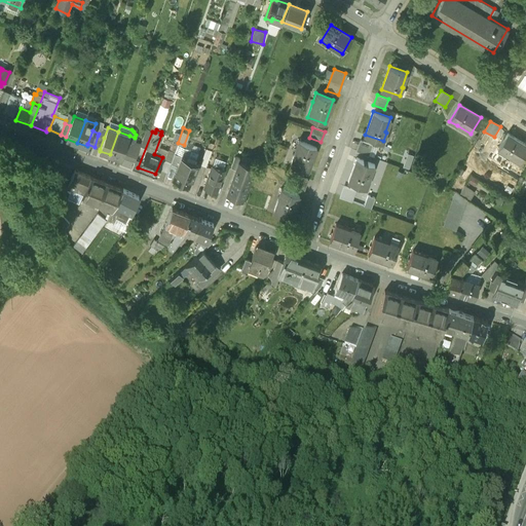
[(118,132),(110,154),(121,158),(121,157),(129,136),(118,132)]
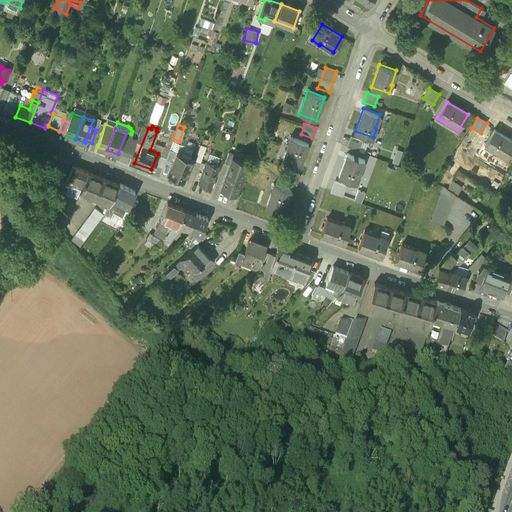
[(511,140),(495,130),(485,147),(493,151),(506,159),(511,148),(511,140)]
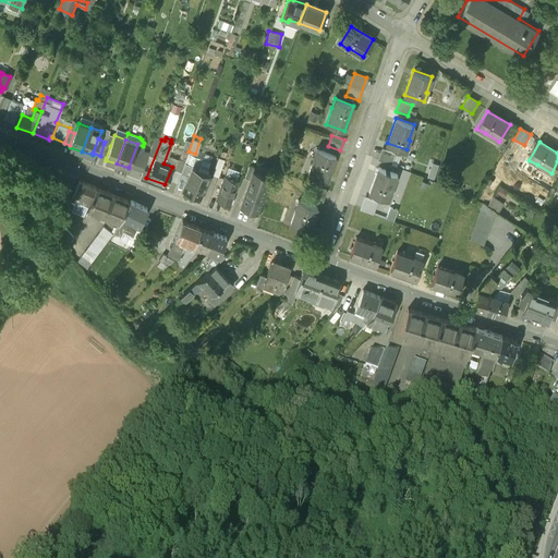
[(104,144),(100,156),(106,158),(110,146),(104,144)]
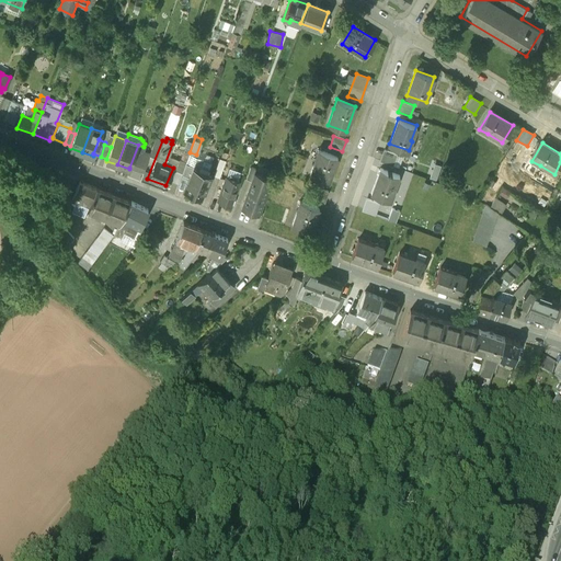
[(144,147),(138,145),(129,168),(142,172),(149,155),(142,151),(144,147)]
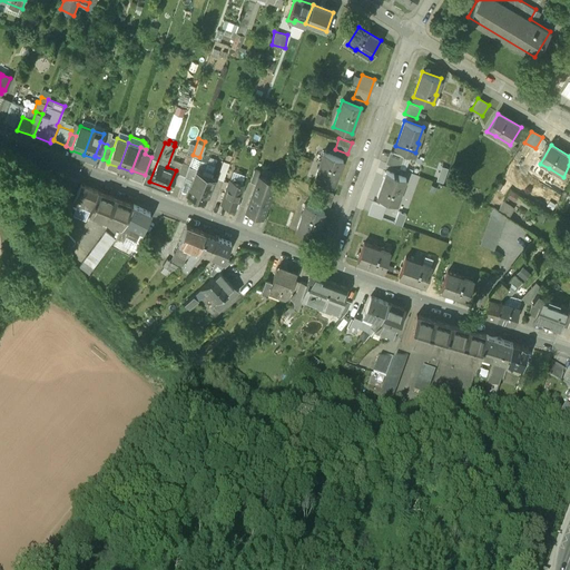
[(391,151),(386,163),(399,167),(403,156),(391,151)]
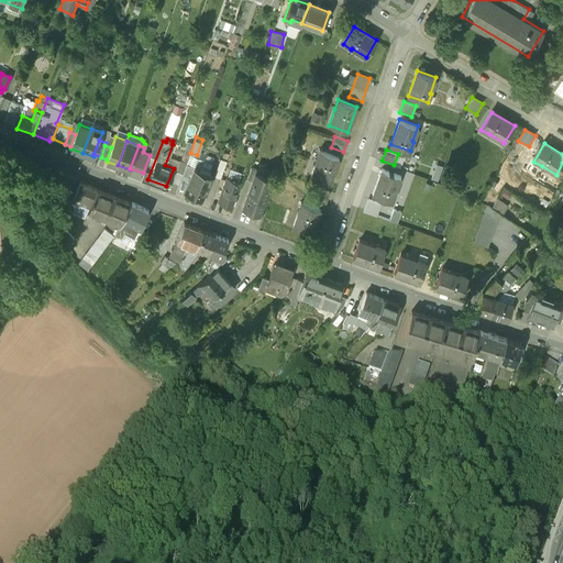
[(311,175),(330,183),(339,157),(319,151),(316,159),(317,159),(311,175)]
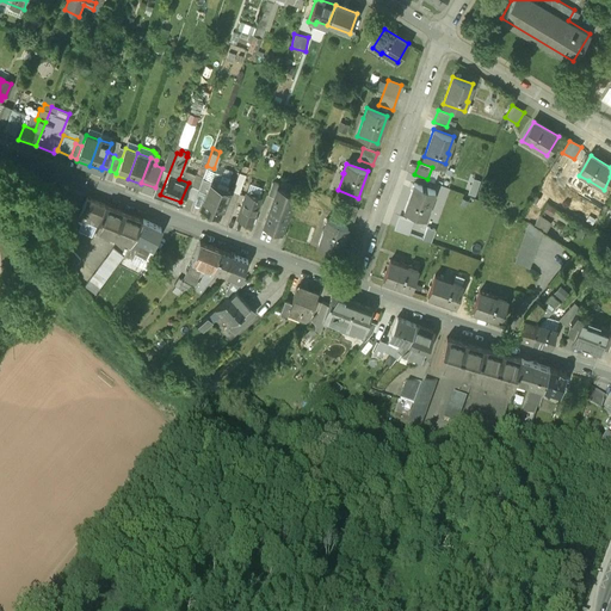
[(195,173),(190,185),(198,189),(202,176),(195,173)]
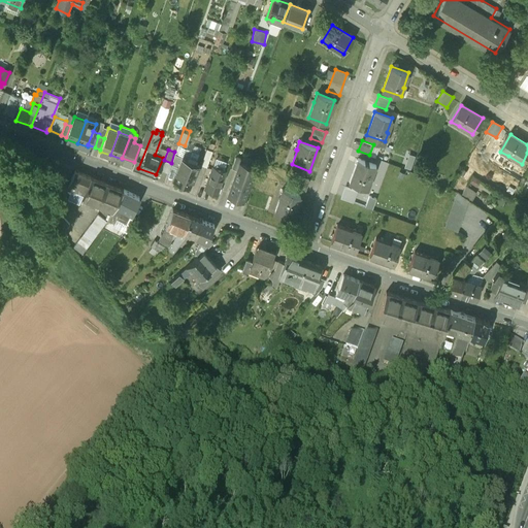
[(175,150),(174,152),(171,163),(178,165),(180,161),(184,153),(175,150)]
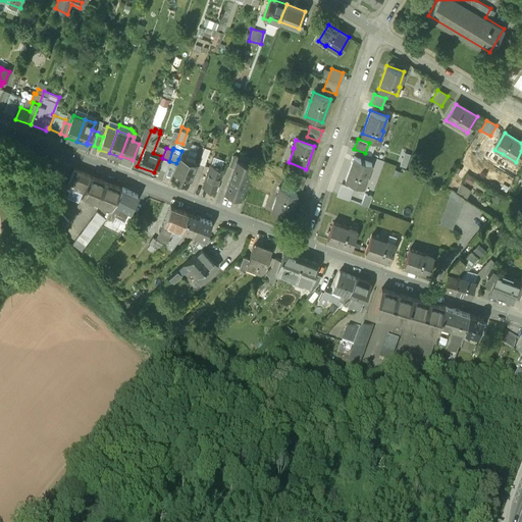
[(237,160),(238,160),(239,157),(232,154),(228,165),(235,167),(237,160)]
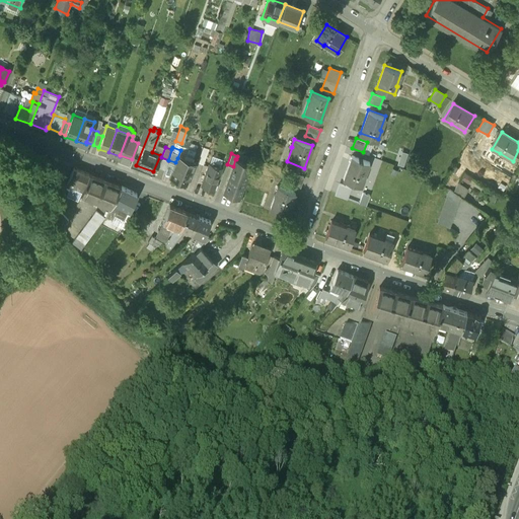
[(352,154),(344,177),(362,184),(365,175),(364,175),(369,160),(352,154)]
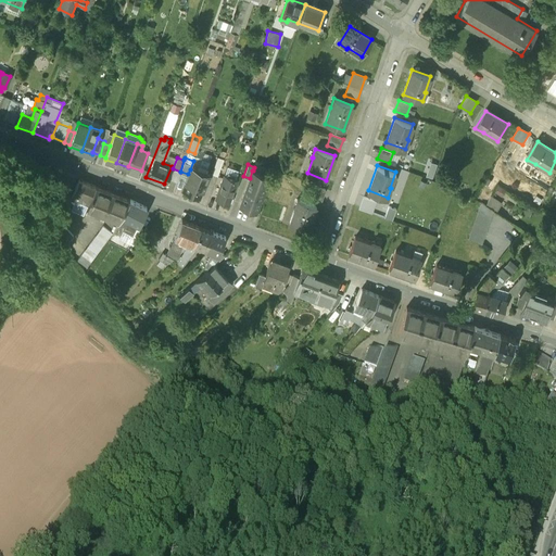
[(206,176),(190,169),(188,174),(186,182),(189,184),(186,192),(199,198),(206,176)]
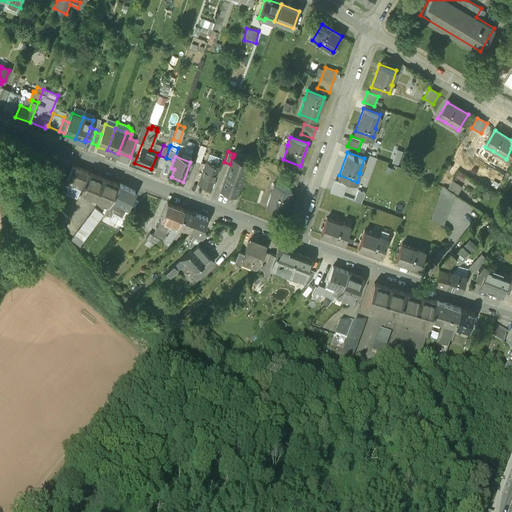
[(230,164),(221,187),(235,192),(246,162),(233,157),(232,157),(230,164)]
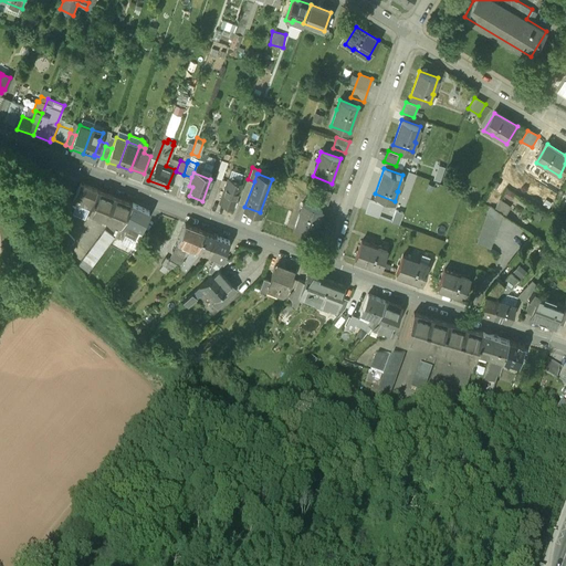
[(228,177),(219,201),(232,207),(241,181),(228,177)]
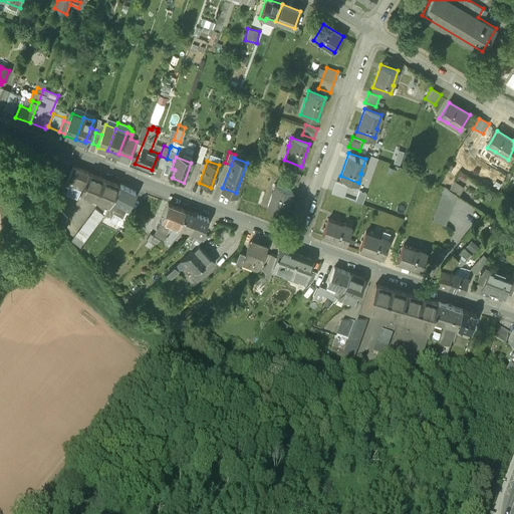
[(88,172),(73,166),(66,183),(69,184),(68,188),(79,193),(80,192),(88,172)]
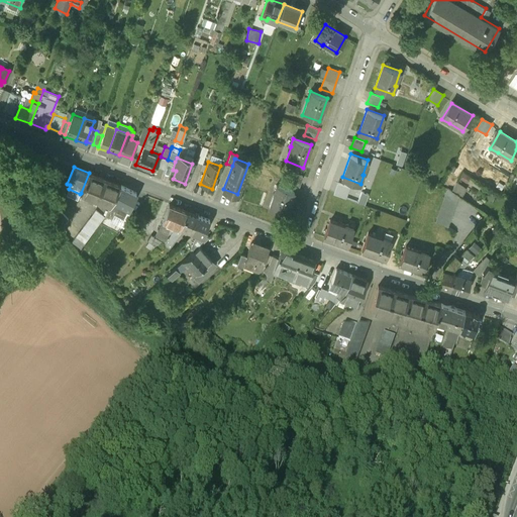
[(291,172),(287,183),(298,187),(302,176),(291,172)]
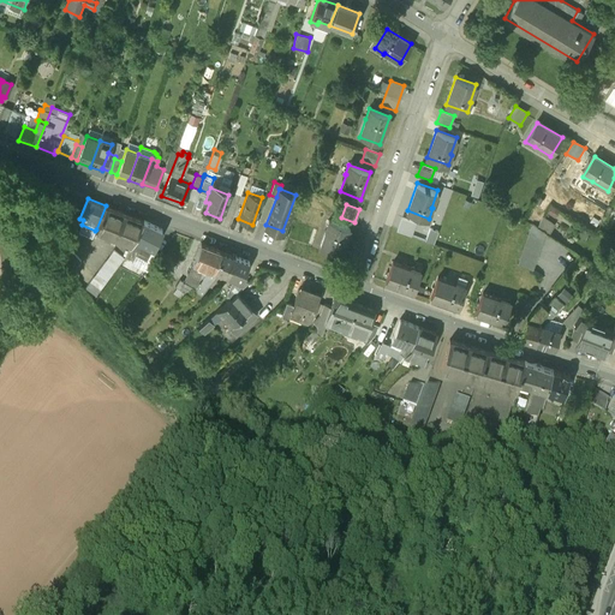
[(143,221),(106,206),(96,230),(131,244),(135,238),(143,221)]
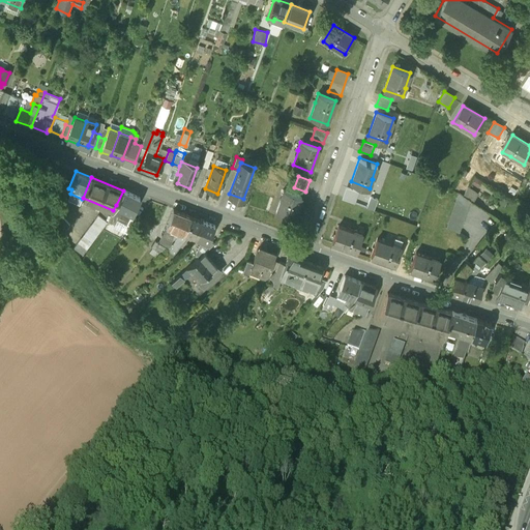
[(357,192),(347,187),(343,198),(354,202),(357,192)]
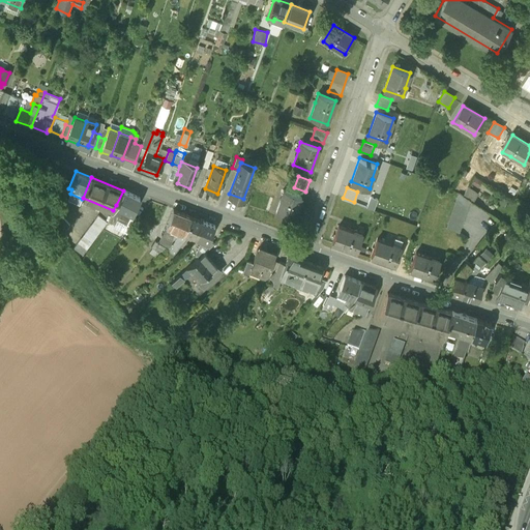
[(139,198),(123,190),(116,205),(131,213),(139,198)]
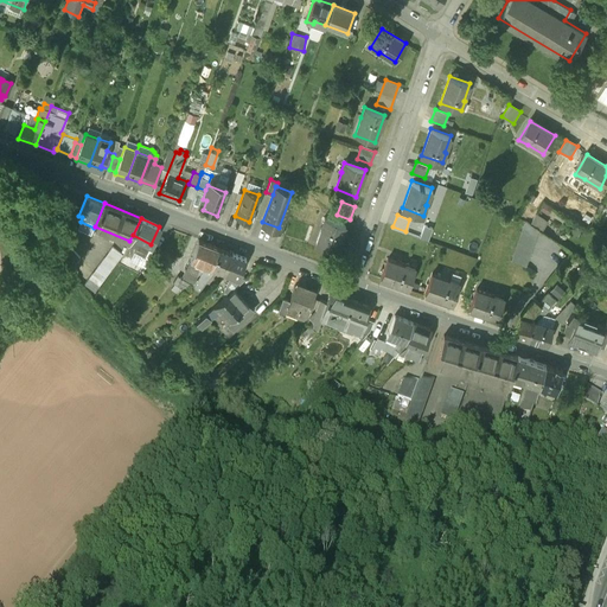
[(345,225),(324,218),(320,228),(321,229),(315,246),(336,253),(345,225)]
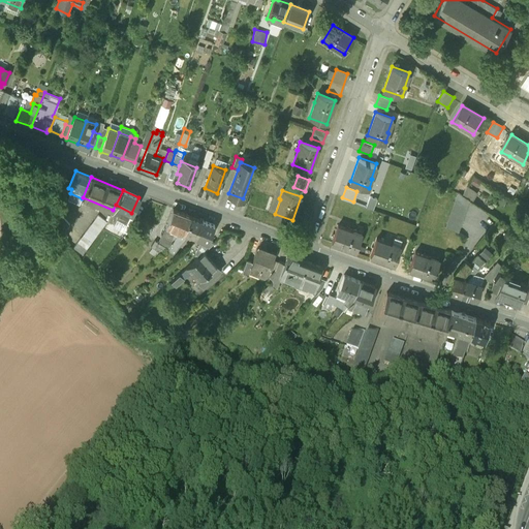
[(468,198),(458,192),(445,226),(457,230),(468,198)]
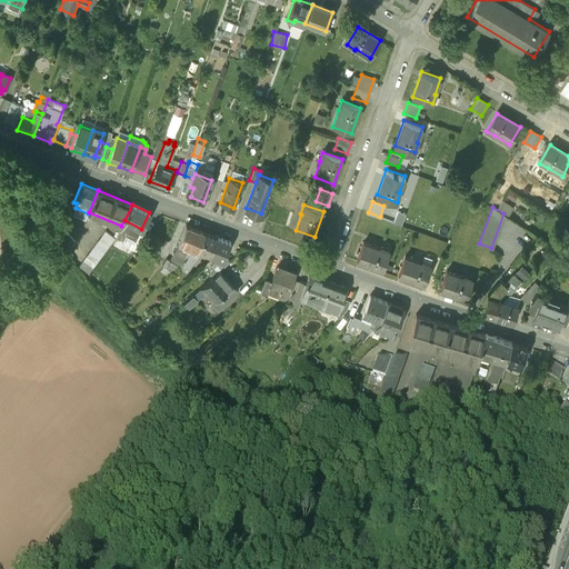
[(206,231),(186,225),(179,242),(196,249),(197,250),(206,231)]
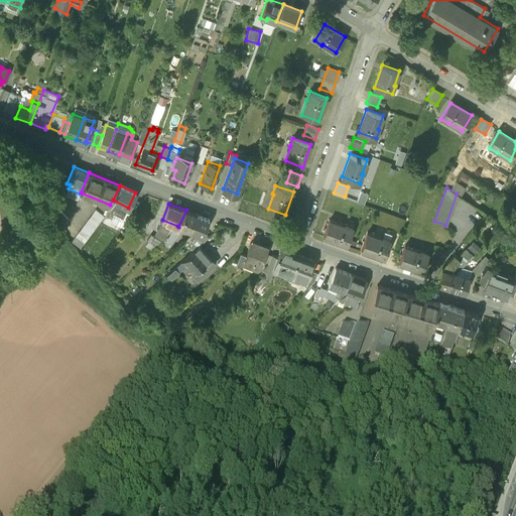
[(59,210),(50,218),(58,226),(68,218),(59,210)]
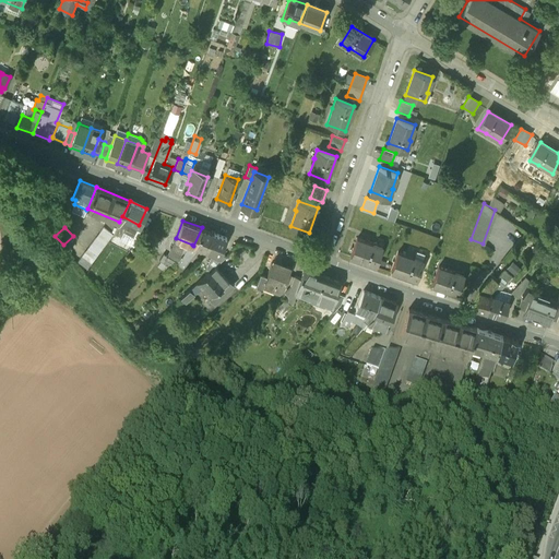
[(103,227),(78,260),(87,268),(113,235),(103,227)]
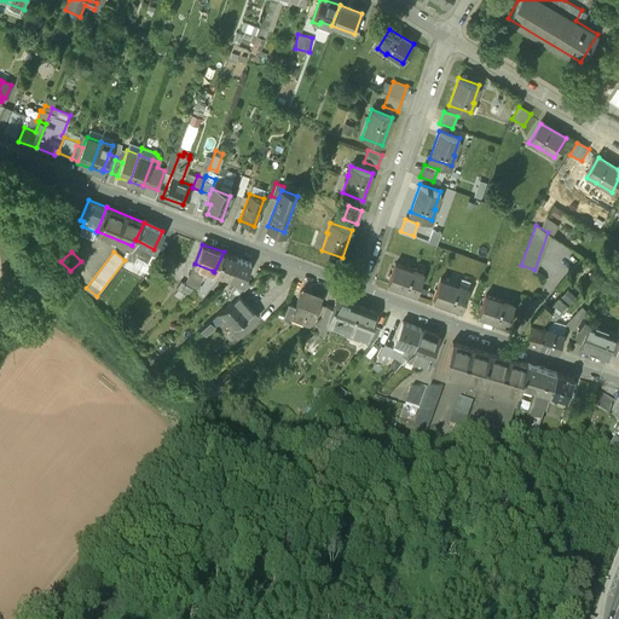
[(129,252),(125,260),(132,262),(136,255),(129,252)]
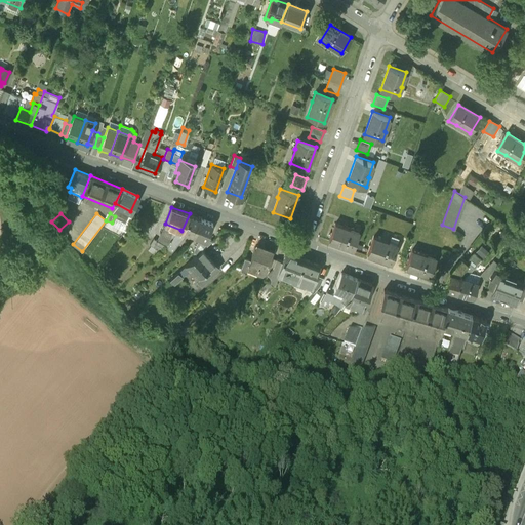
[(202,218),(190,213),(182,231),(180,230),(175,234),(182,238),(188,231),(195,234),(202,218)]
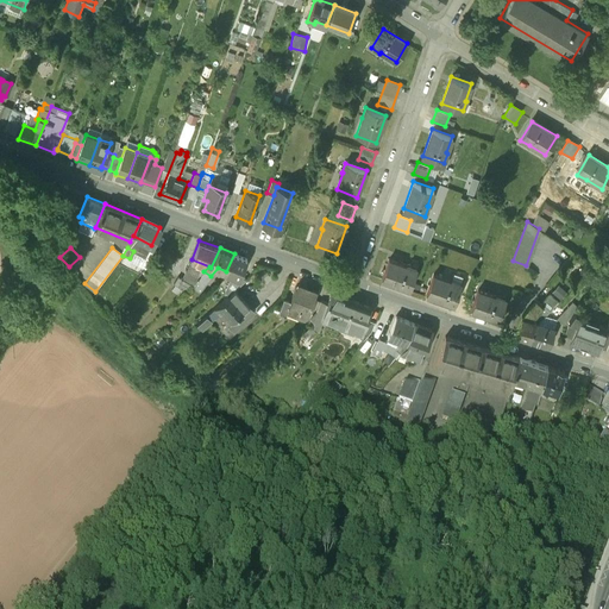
[(234,253),(226,271),(233,275),(239,277),(239,276),(246,258),(234,253)]
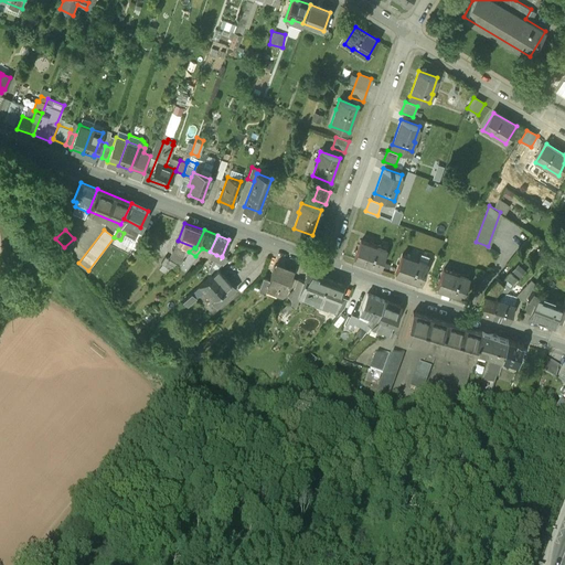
[(376,245),(360,240),(354,258),(379,266),(385,247),(376,244),(376,245)]
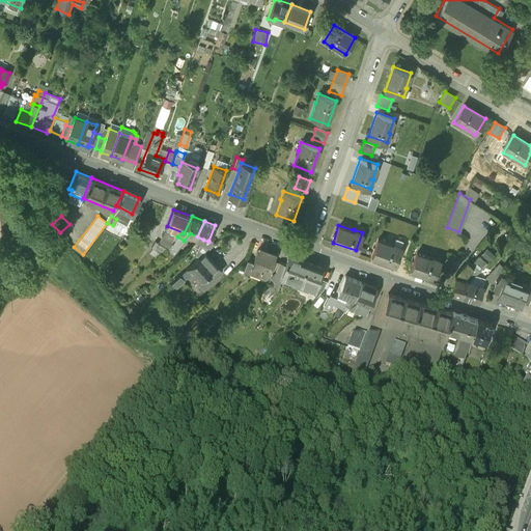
[(184,241),(177,236),(172,243),(175,246),(174,248),(176,250),(184,241)]
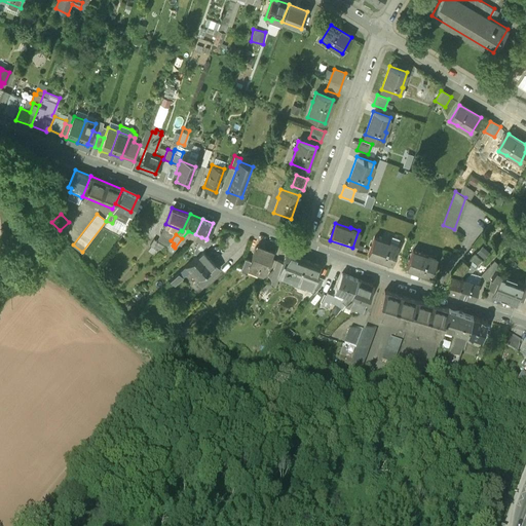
[(374,236),(368,253),(391,261),(398,242),(389,240),(388,241),(374,236)]
